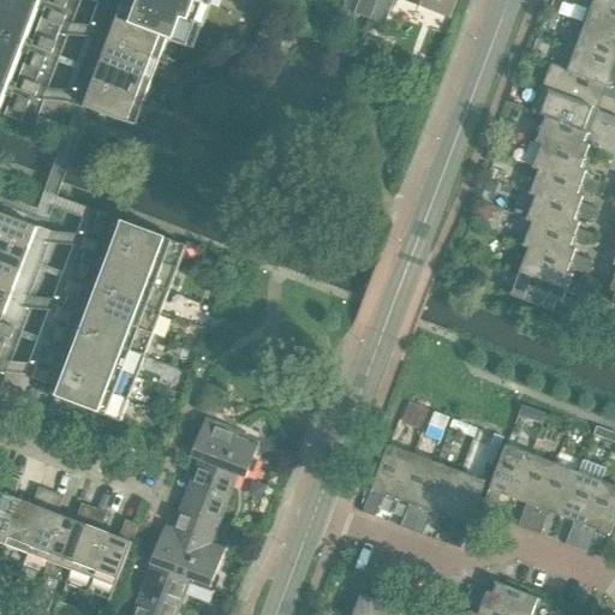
[(0,0),(0,111),(39,11),(42,0),(0,0)]
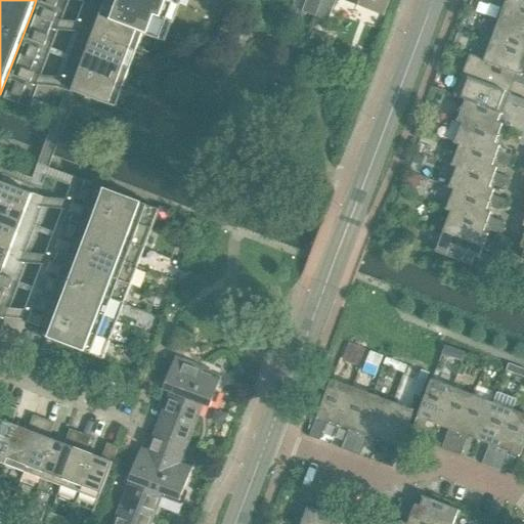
[(160,42),(175,0),(119,0),(118,2),(113,0),(104,19),(142,34),(142,35),(160,42)]
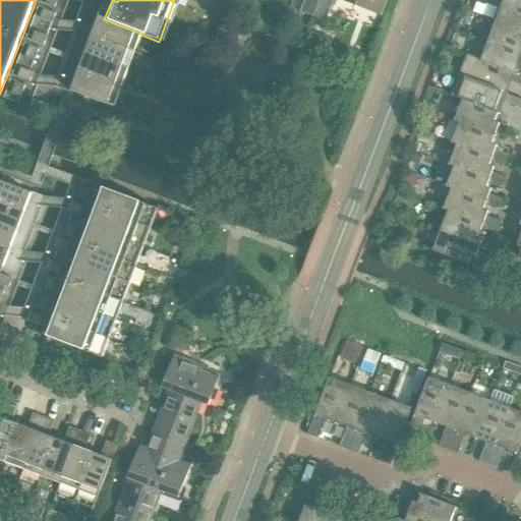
[(313,17),(320,0),(304,0),(300,12),(313,17)]
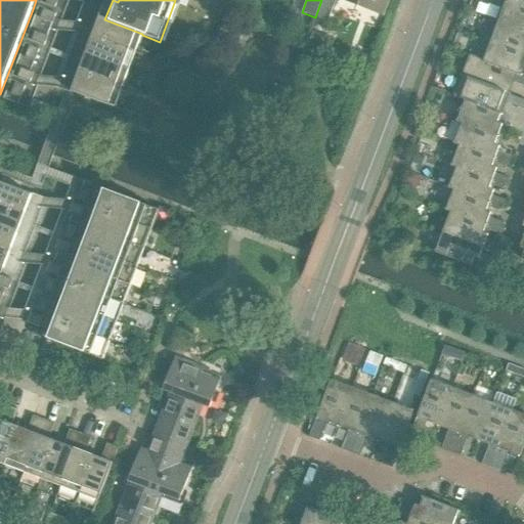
[(328,23),(336,0),(321,0),(315,17),(328,23)]
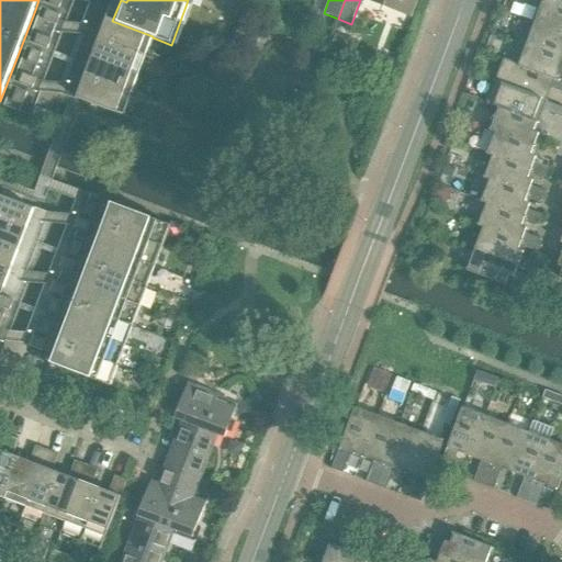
[(370,0),(408,14),(414,0),(370,0)]
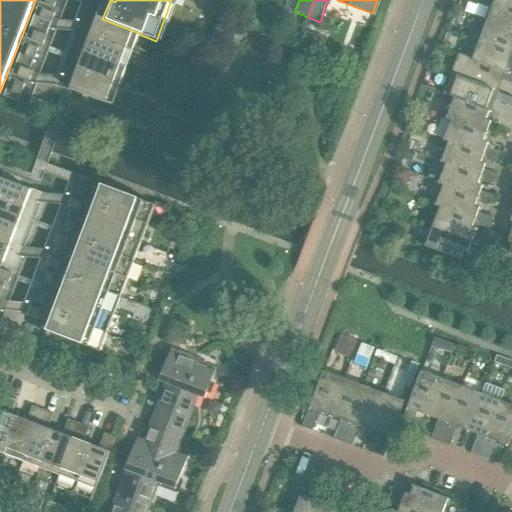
[(511,7),(495,1),(488,21),(511,29),(511,7)]
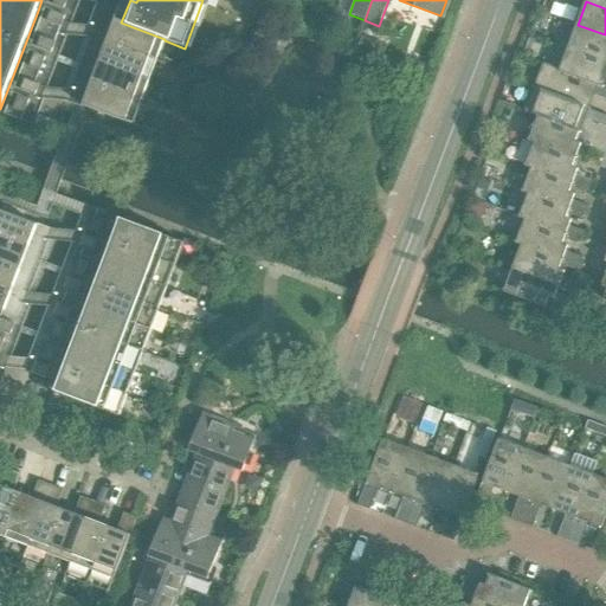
[(156,60),(165,40),(165,39),(121,23),(114,44),(156,60)]
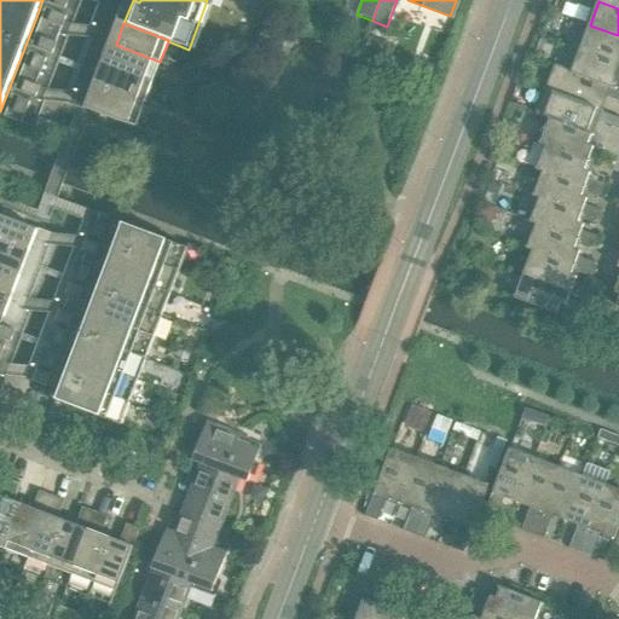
[(618,35),(590,25),(582,48),(618,63),(618,35)]
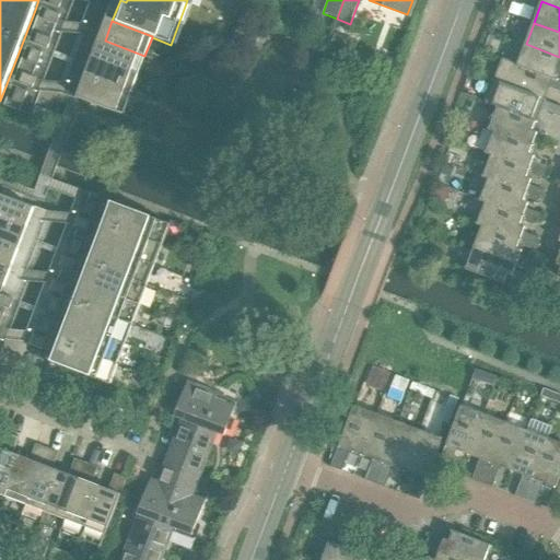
[(138,76),(144,56),(105,41),(97,60),(138,76)]
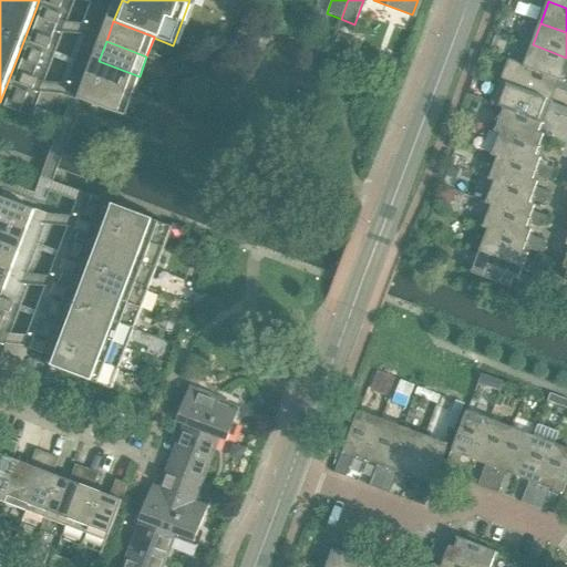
[(566,58),(533,44),(524,65),(524,66),(558,80),(558,82),(564,83),(566,72),(566,58)]
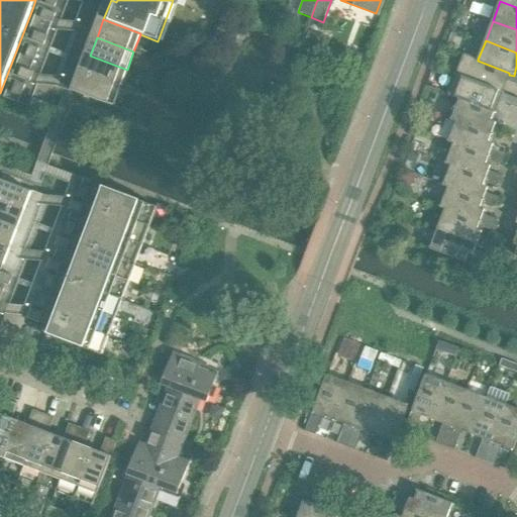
[(502,93),(509,75),(509,73),(478,61),(478,60),(463,55),(455,76),(502,93)]
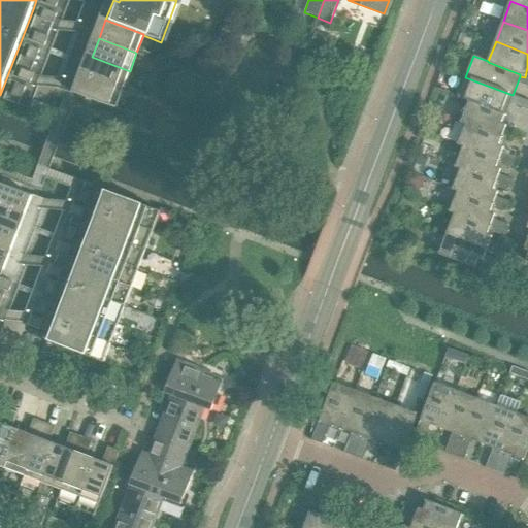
[(123,90),(130,71),(92,57),(85,75),(123,90)]
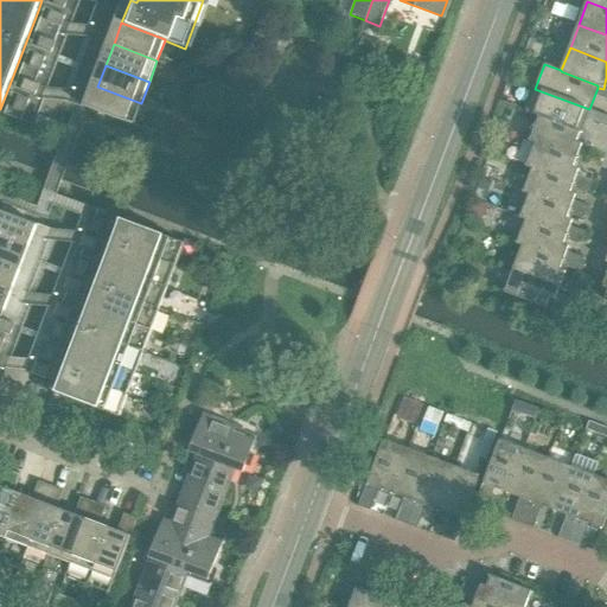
[(133,126),(139,109),(141,103),(97,87),(89,109),(133,126)]
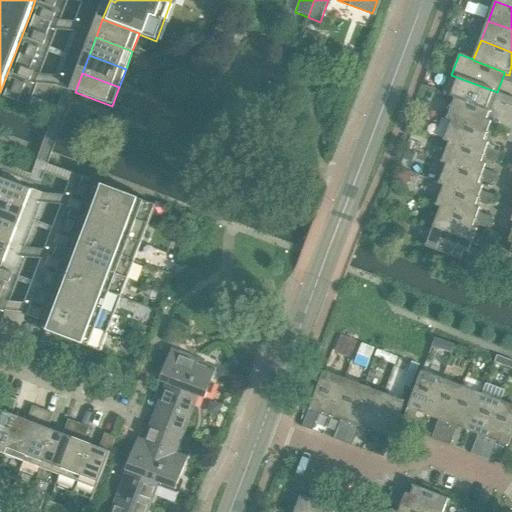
[(489,113),(497,92),(451,75),(443,96),(454,100),(489,113)]
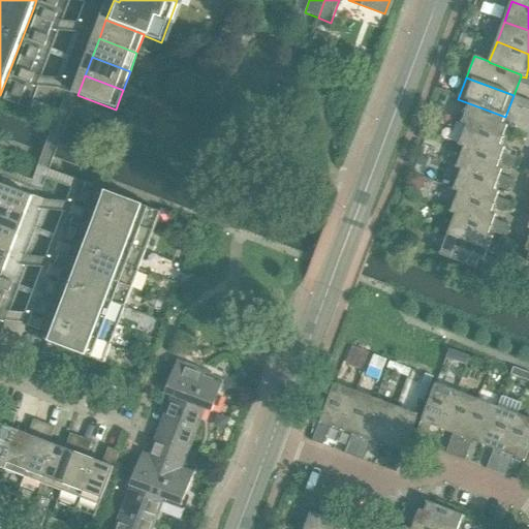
[(528,110),(528,101),(523,99),(520,106),(528,110)]
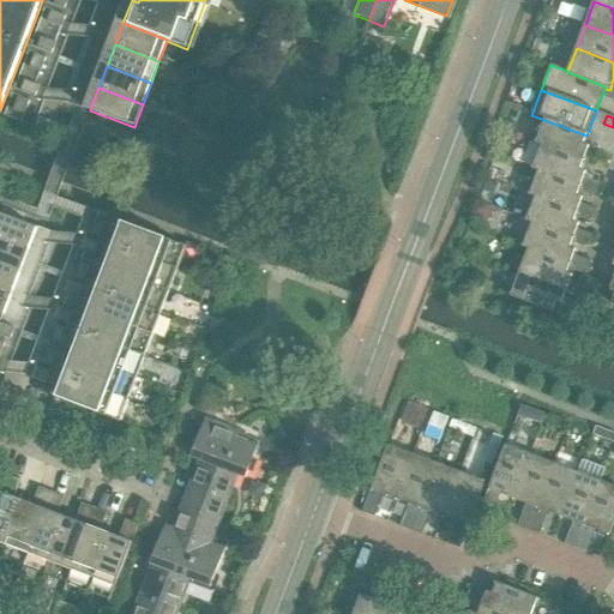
[(583,145),(587,136),(545,120),(535,144),(541,146),(583,162),(589,146),(583,145)]
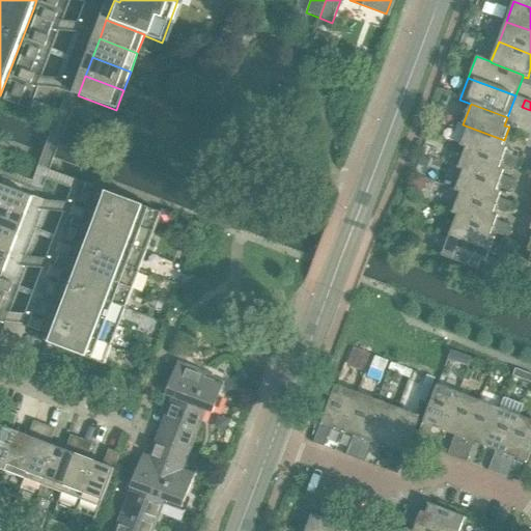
[(501,147),(504,140),(468,127),(459,147),(465,149),(501,163),(500,165),(511,169),(515,167),(519,159),(504,154),(506,149),(501,147)]
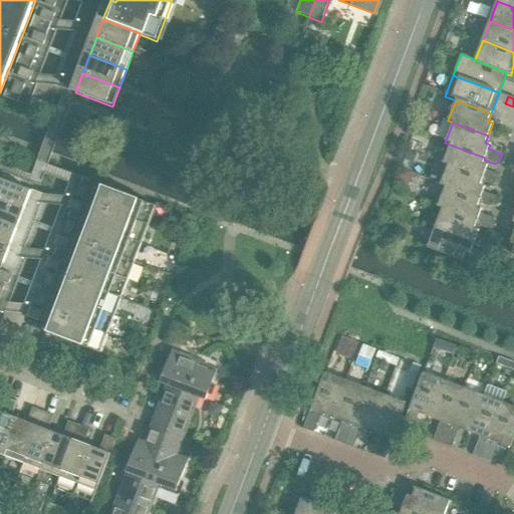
[(482,165),(484,160),(485,158),(450,145),(443,164),(447,166),(482,180),(481,182),(492,186),(496,184),(499,176),(485,171),(487,167),(482,165)]
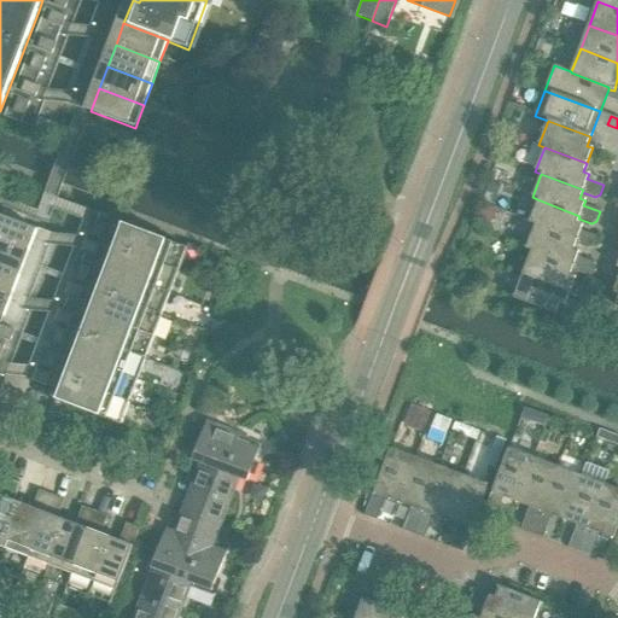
[(577,223),(578,219),(579,216),(537,199),(529,223),(535,226),(576,242),(575,244),(588,249),(593,248),(596,237),(581,231),(582,226),(577,223)]
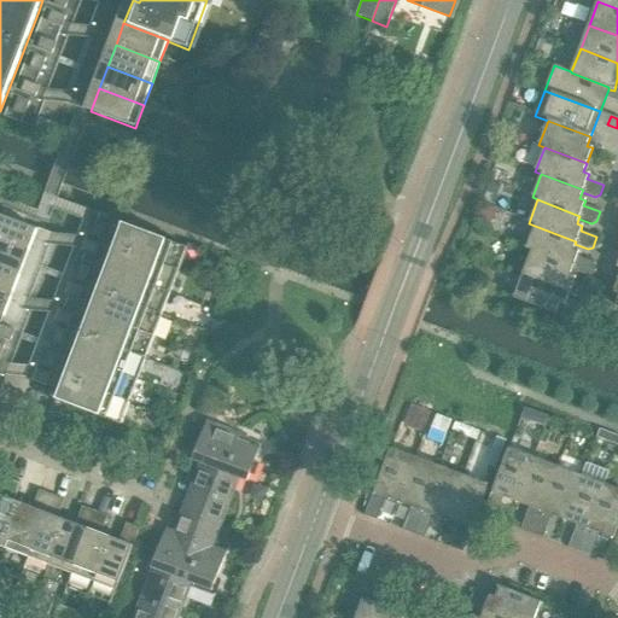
[(0,242),(23,251),(31,228),(31,227),(0,215),(0,242)]
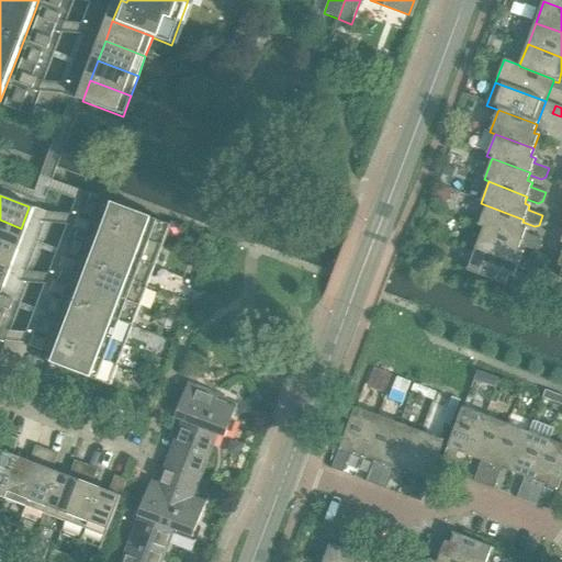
[(110,386),(155,267),(170,227),(117,206),(111,204),(51,364),(110,386)]
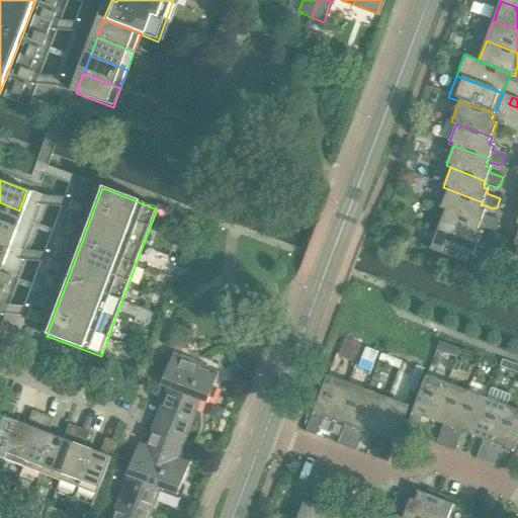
[(481,209),(482,204),(483,202),(448,189),(440,208),(445,210),(481,224),(480,227),(490,231),(494,229),(497,221),(484,216),(485,211),(481,209)]
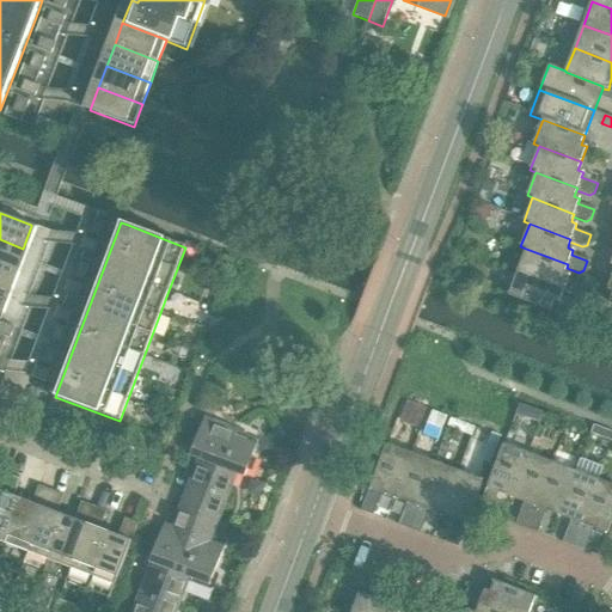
[(0,262),(14,268),(23,249),(0,239),(0,262)]
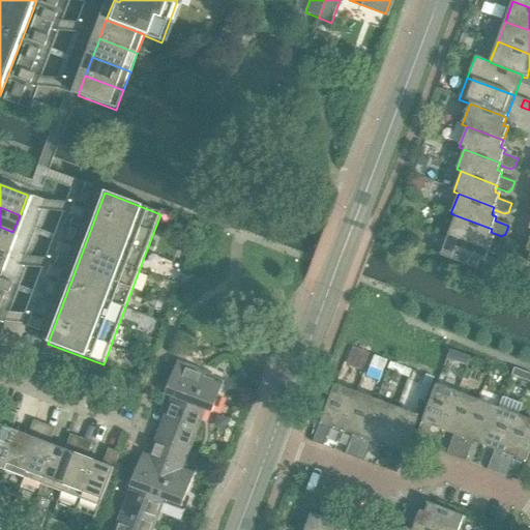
[(489,236),(491,232),(492,229),(455,215),(448,235),(489,251),(488,255),(498,259),(502,257),(505,247),(492,242),(494,238),(489,236)]
